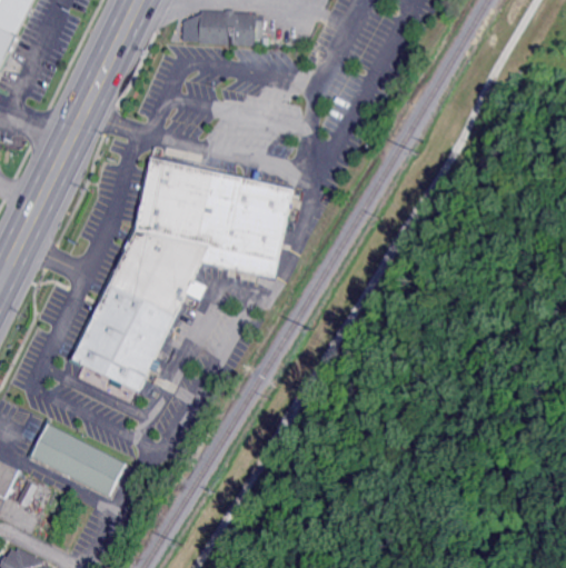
[(33,0),(0,68),(0,0),(33,0)]
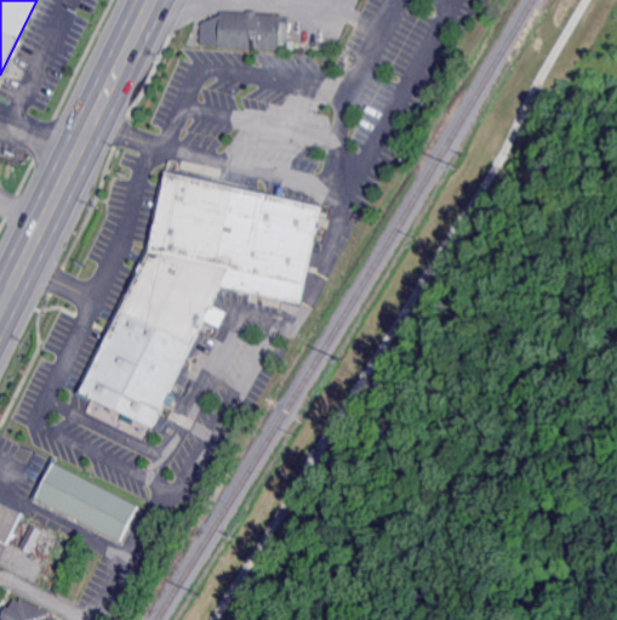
[(253,17),(278,17),(276,26),(284,26),(283,45),(279,45),(278,51),(217,50),(218,15),(244,16),(244,12),(255,13),(253,17)]
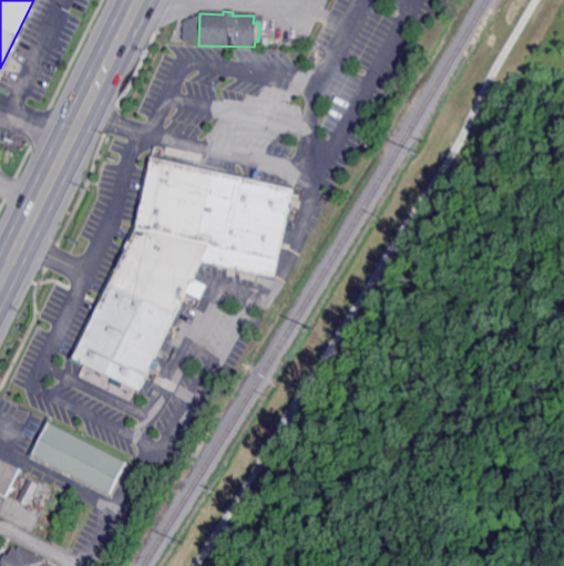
[(270,276),(254,273),(198,260),(188,279),(203,286),(197,299),(184,291),(135,390),(71,358),(134,229),(150,157),(290,188),(270,276)]
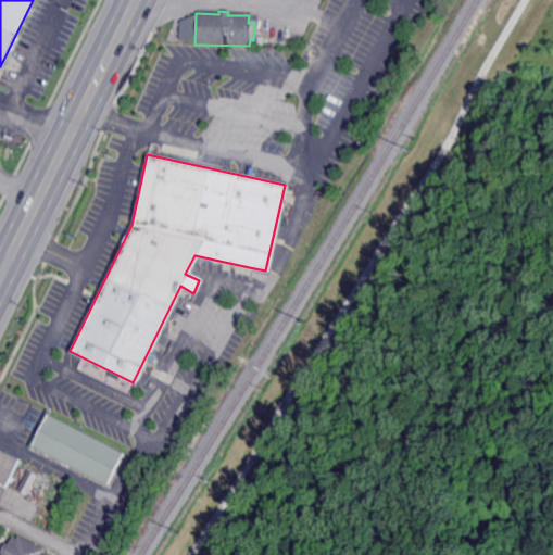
[(107,486),(32,448),(48,415),(123,454),(107,486)]
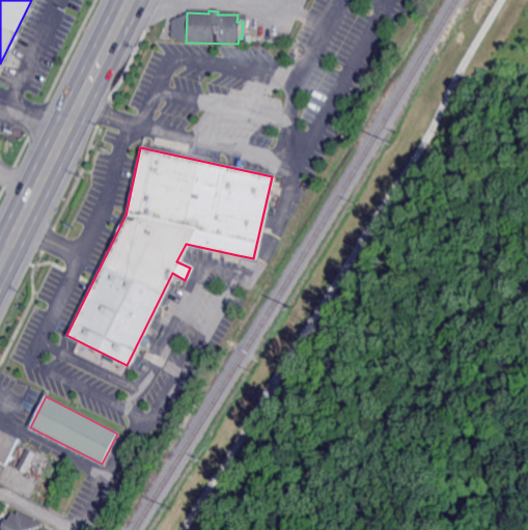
[(4,465),(0,463),(0,430),(18,439),(4,465)]
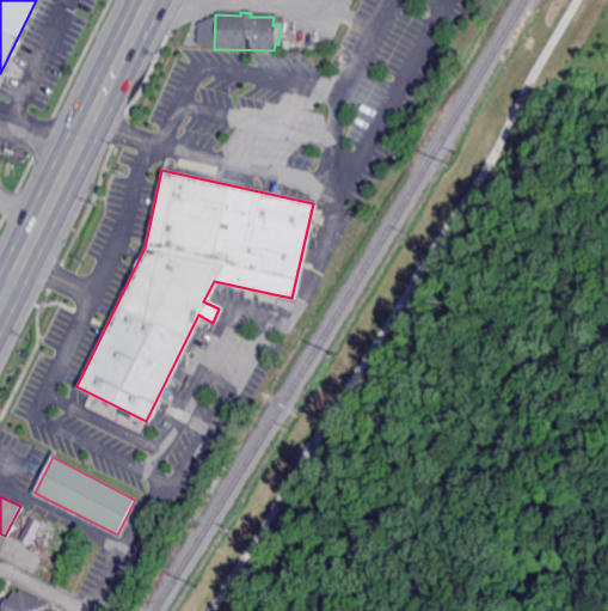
[(36,523),(28,518),(19,533),(29,537),(36,523)]
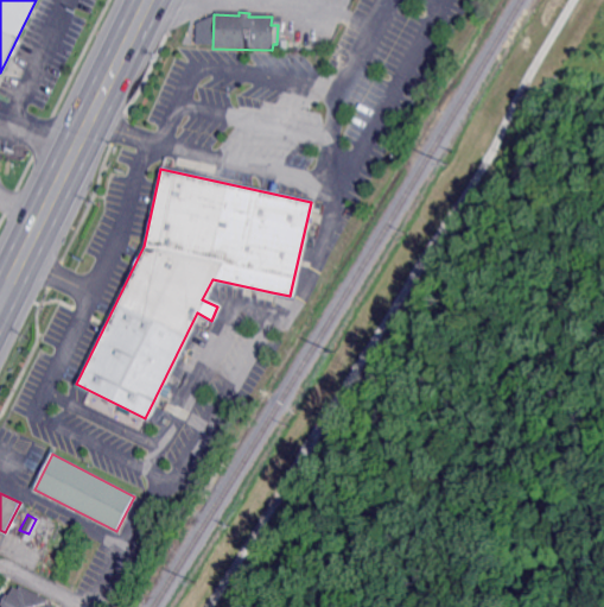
[(46,601),(44,606),(0,606),(0,605),(0,602),(2,599),(5,595),(7,596),(11,588),(16,590),(18,587),(46,601)]
